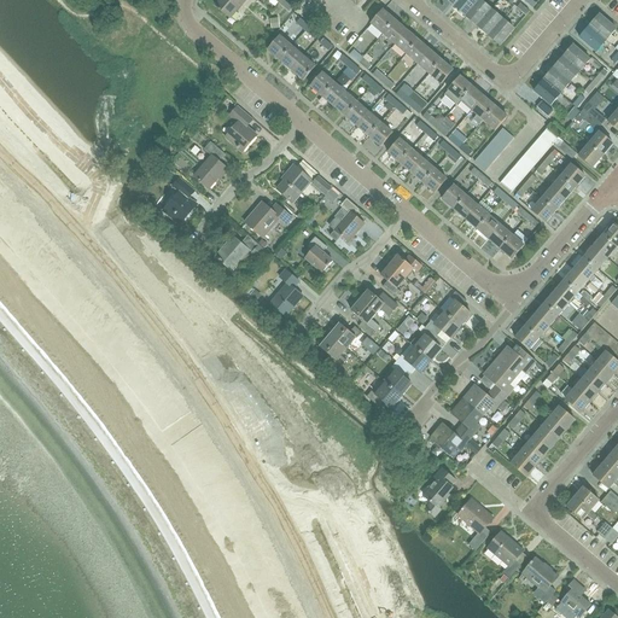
[(219,0),(215,5),(220,9),(219,10),(221,11),(221,10),(231,18),(246,0),(219,0)]
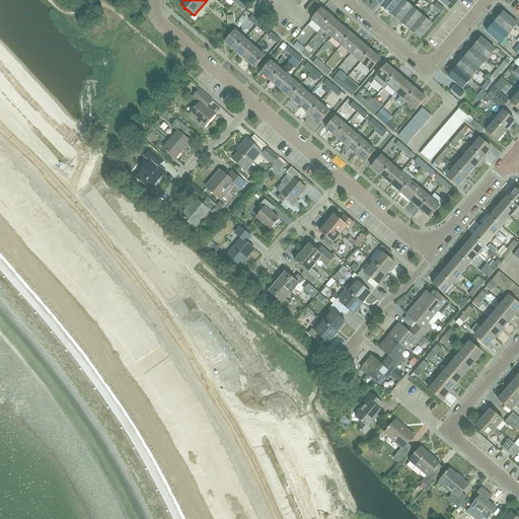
[(238,0),(231,0),(243,10),(246,6),(238,0)]
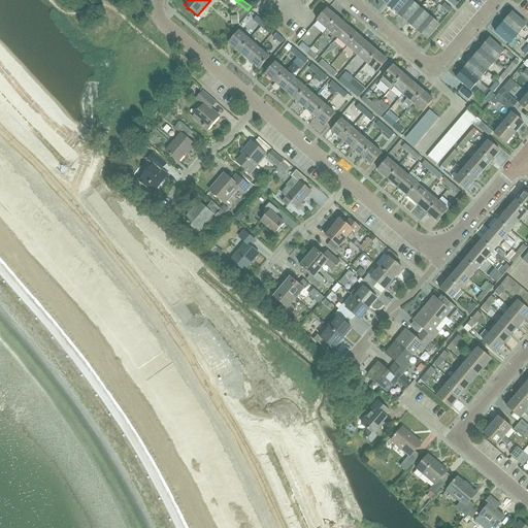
[(409,0),(393,0),(389,6),(398,14),(410,0),(409,0)]
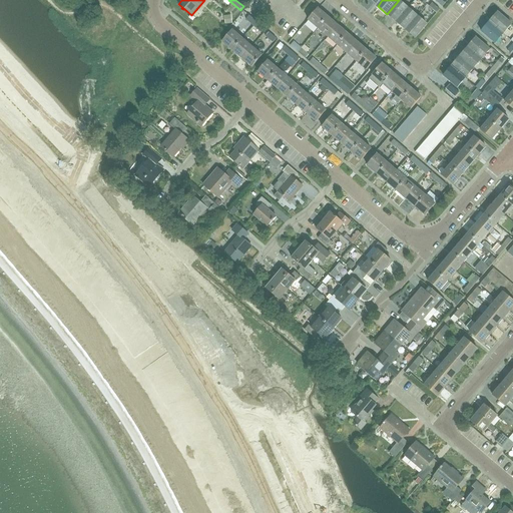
[(408,8),(399,0),(387,14),(396,22),(408,8)]
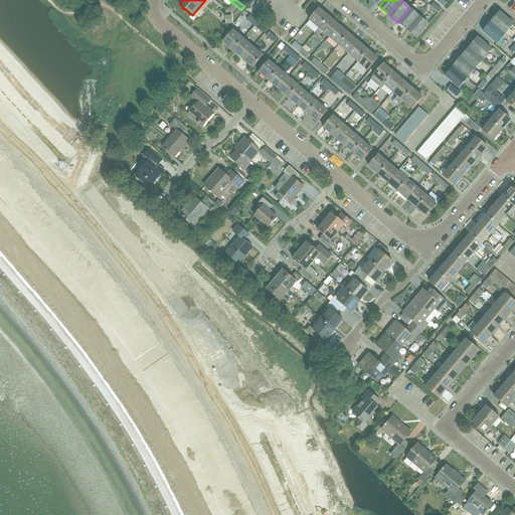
[(439,13),(442,10),(435,3),(432,7),(439,13)]
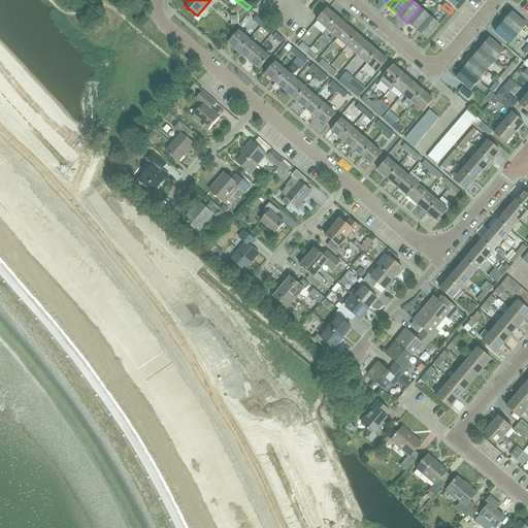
[(407,23),(418,31),(429,17),(420,8),(407,23)]
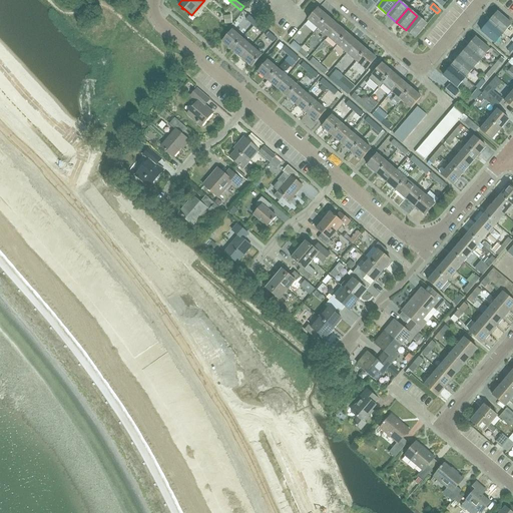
[(319,29),(328,18),(318,9),(309,20),(319,29)]
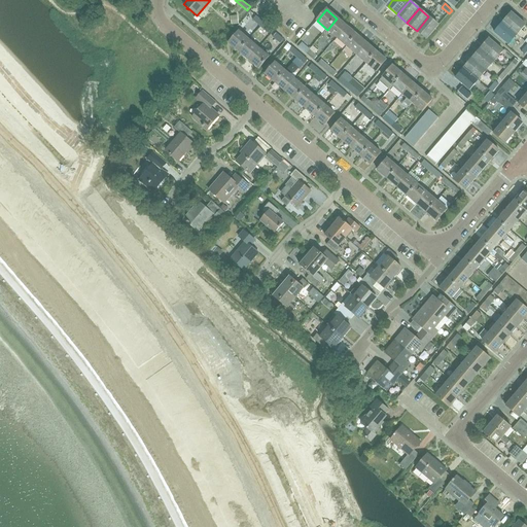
[(512,12),(502,23),(517,35),(521,38),(525,34),(521,30),(526,25),(512,12)]
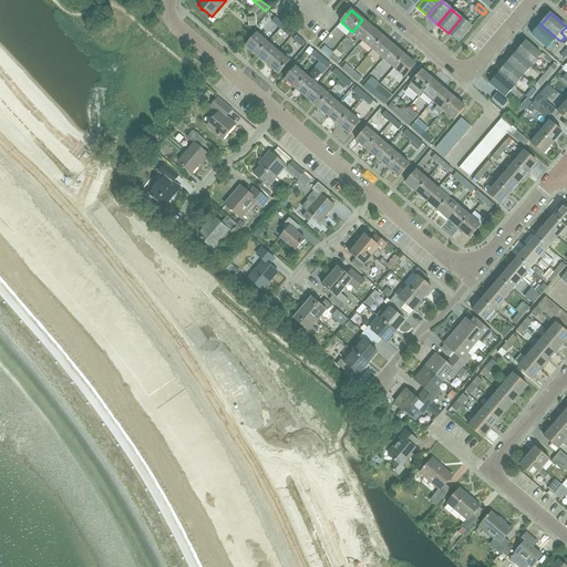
[(272,22),(281,29),(285,26),(276,18),(272,22)]
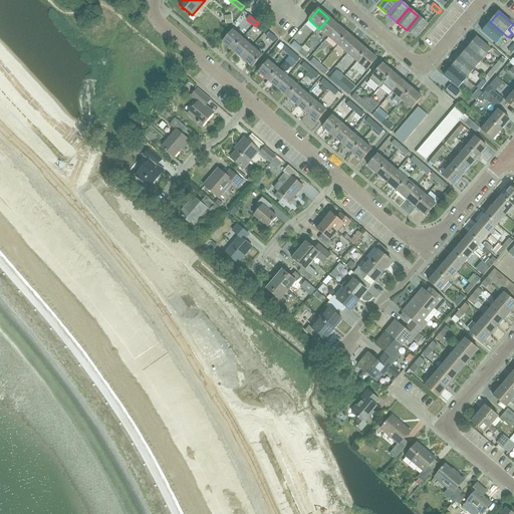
[(418,16),(407,30),(416,38),(428,25),(418,16)]
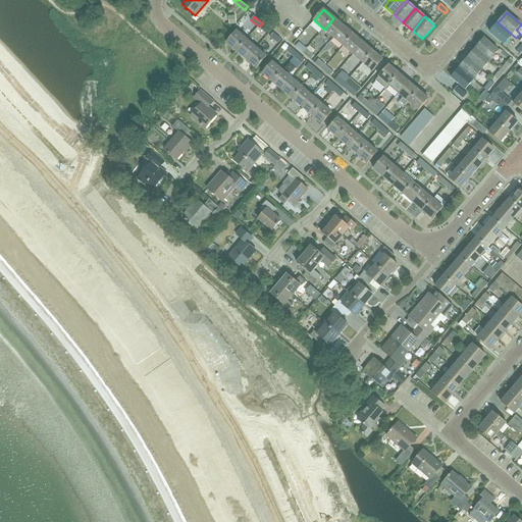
[(324,30),(333,38),(344,27),(333,18),(324,30)]
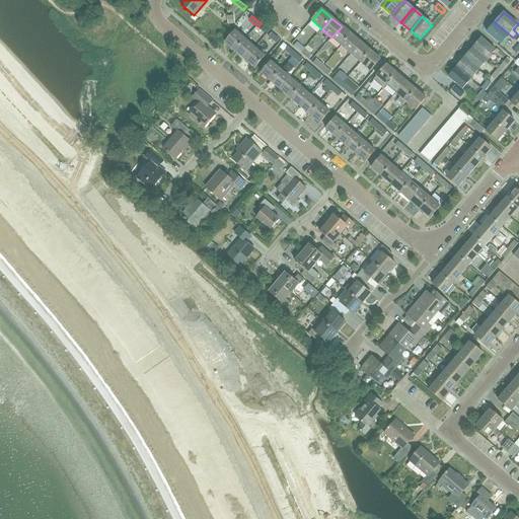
[(509,34),(495,22),(487,32),(501,45),(509,34)]
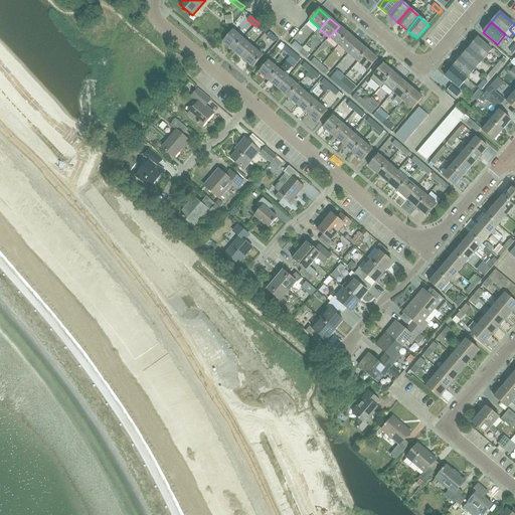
[(259,23),(255,26),(262,32),(265,29),(259,23)]
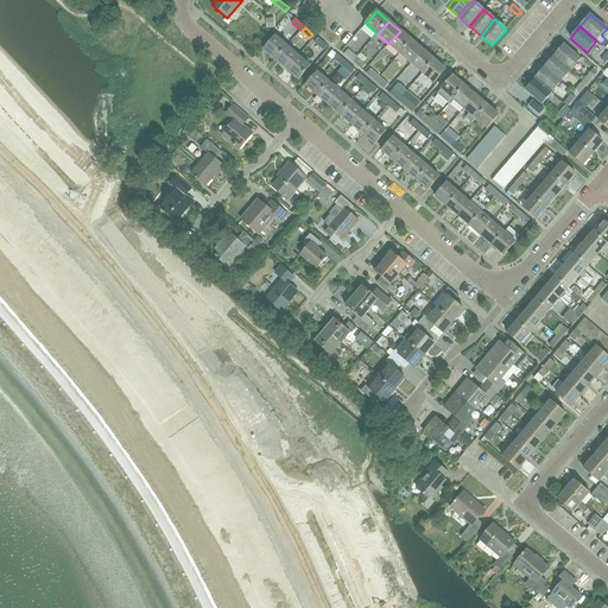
[(400,31),(388,44),(400,54),(411,40),(400,31)]
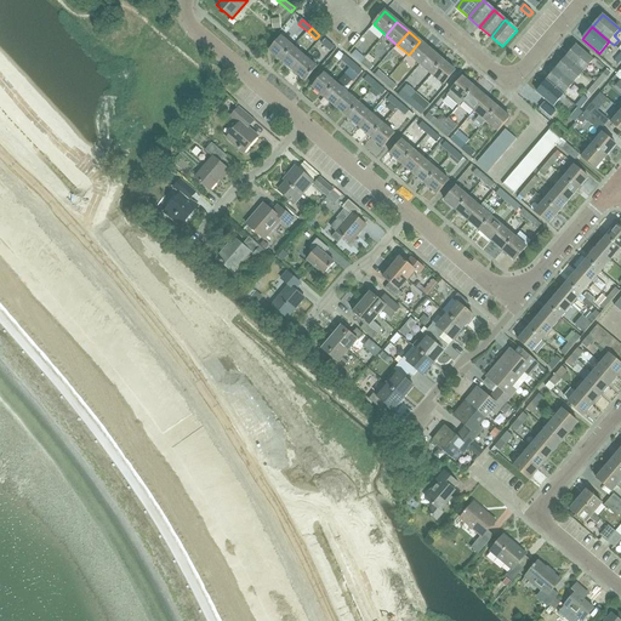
[(301,33),(295,44),(302,47),(308,36),(301,33)]
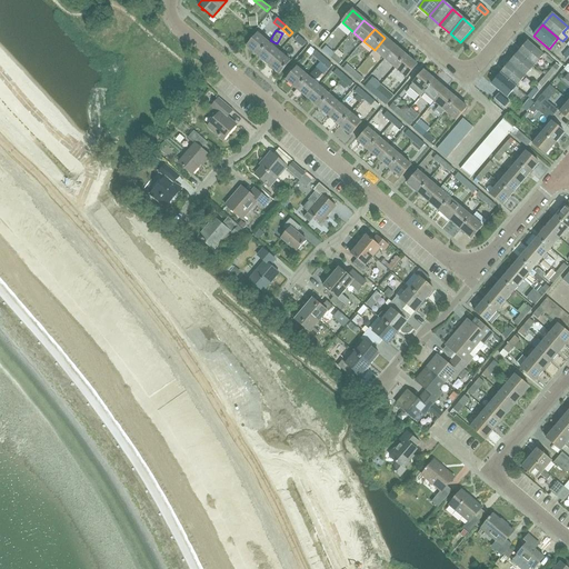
[(258,57),(269,45),(258,36),(248,48),(258,57)]
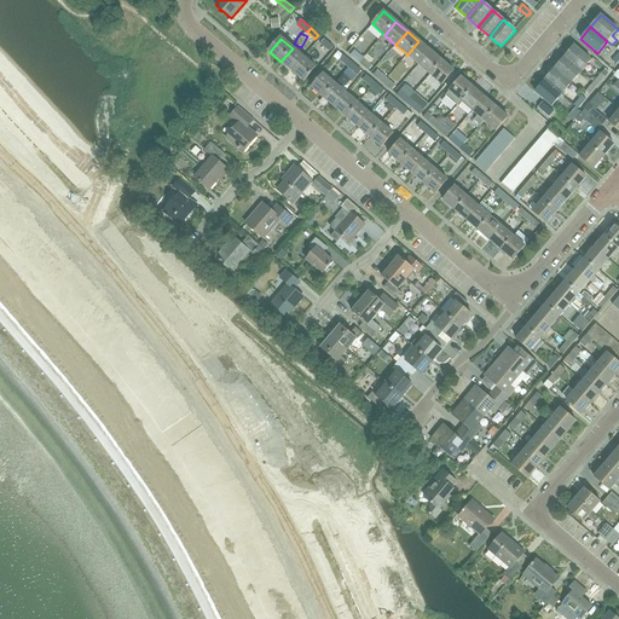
[(329,52),(333,47),(324,40),(320,44),(329,52)]
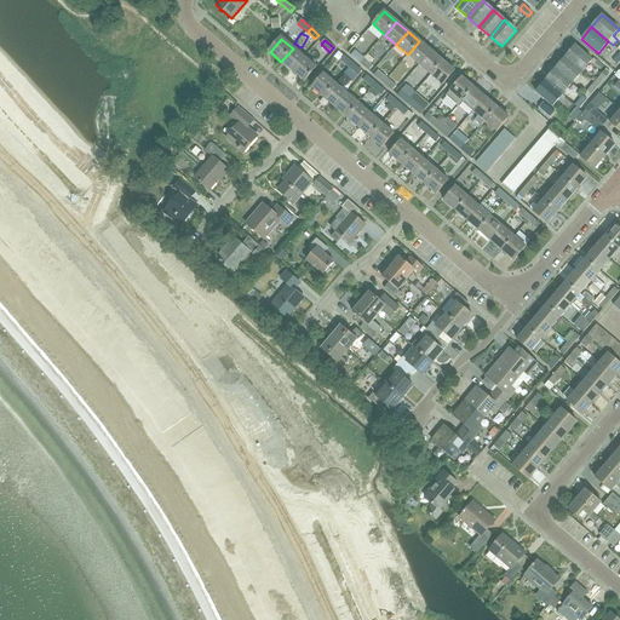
[(408,55),(419,64),(431,51),(419,41),(408,55)]
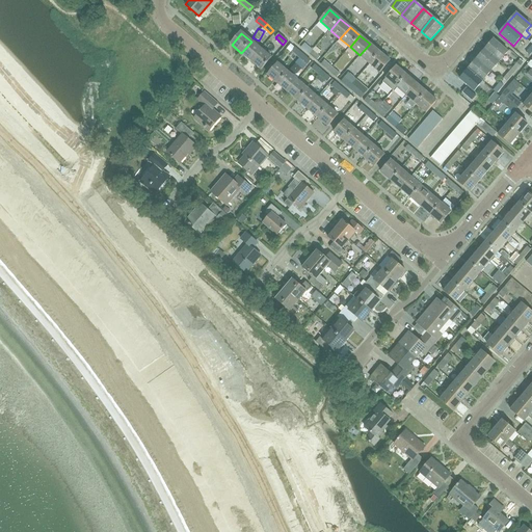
[(485,50),(499,62),(508,52),(494,40),(485,50)]
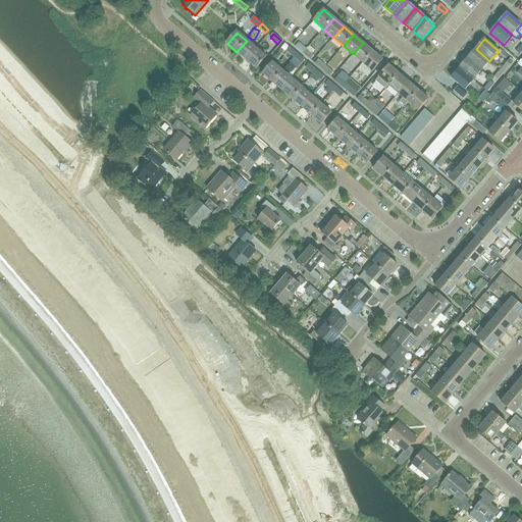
[(237,52),(247,60),(256,49),(247,41),(237,52)]
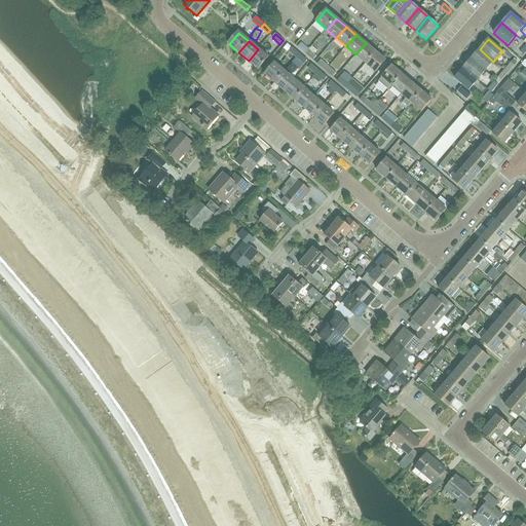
[(306,53),(309,50),(301,43),(298,47),(306,53)]
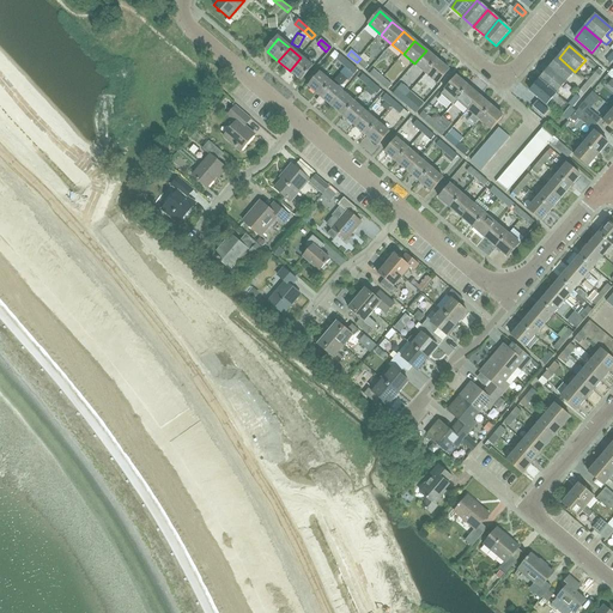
[(414,64),(426,74),(437,60),(426,50),(414,64)]
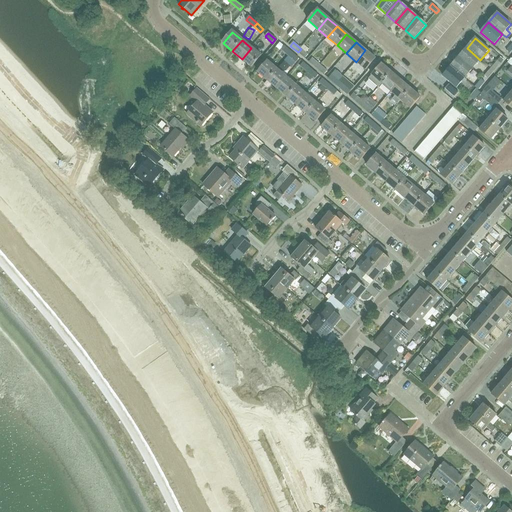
[(281,50),(289,56),(292,53),(284,46),(281,50)]
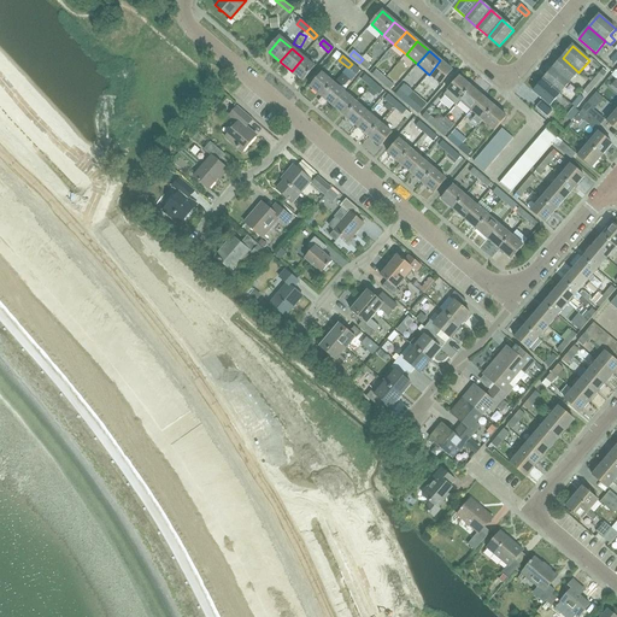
[(303,58),(292,71),(303,81),(315,68),(303,58)]
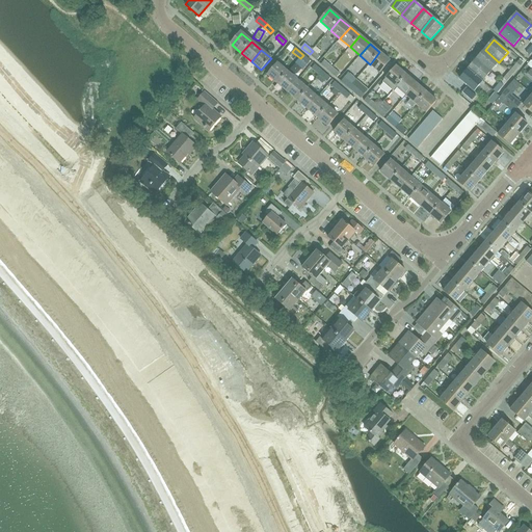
[(477,59),(490,72),(499,62),(485,50),(477,59)]
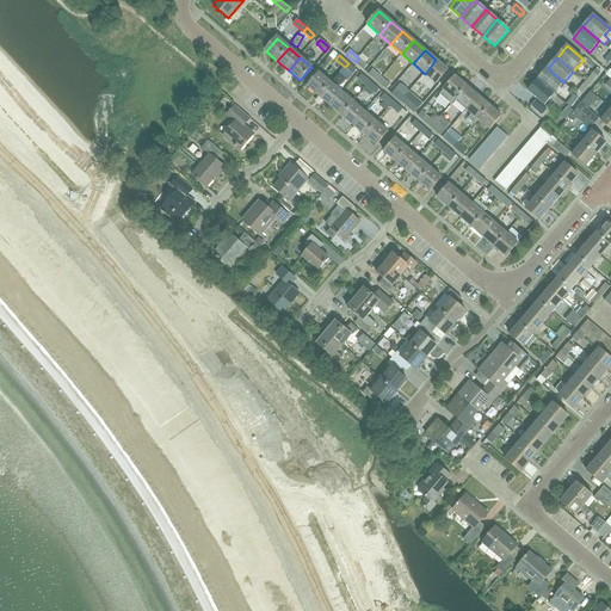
[(368,66),(359,59),(356,62),(364,71),(368,66)]
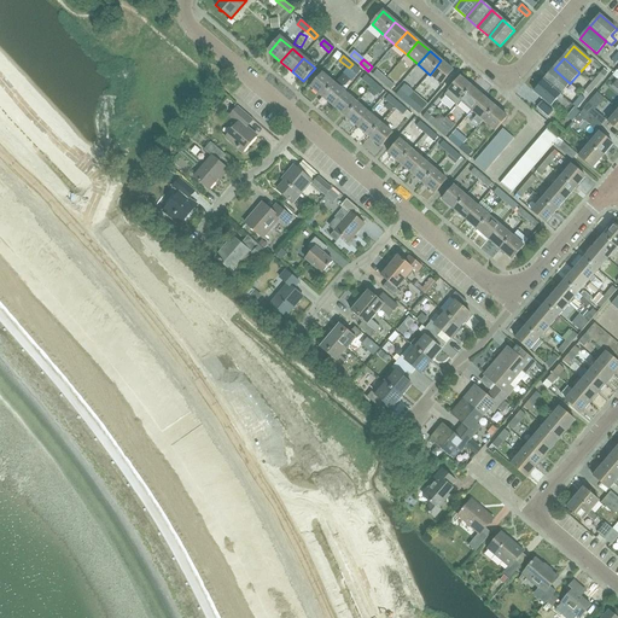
[(453,71),(441,60),(430,75),(441,85),(453,71)]
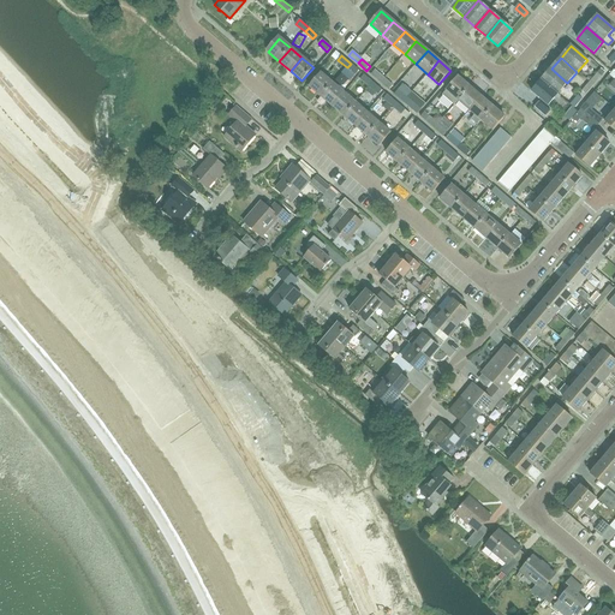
[(359,71),(351,64),(347,67),(356,76),(359,71)]
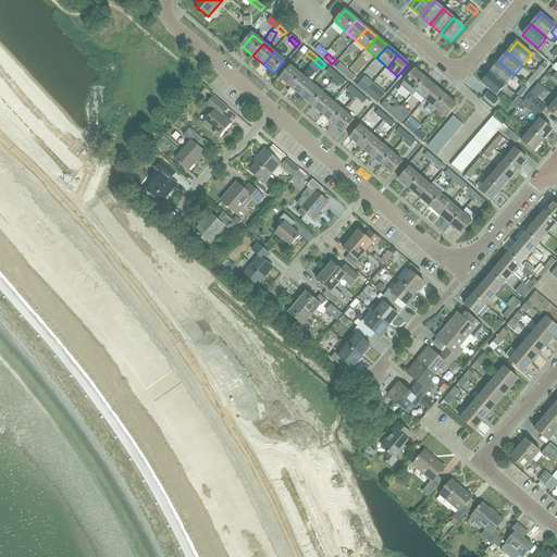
[(552,75),(556,63),(556,62),(552,60),(546,73),(552,75)]
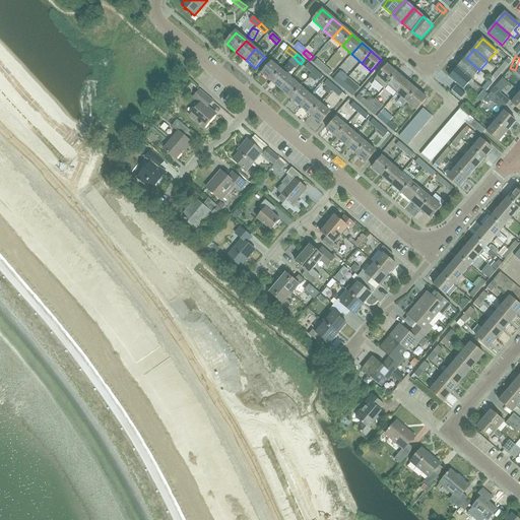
[(479,70),(466,58),(458,68),(471,79),(479,70)]
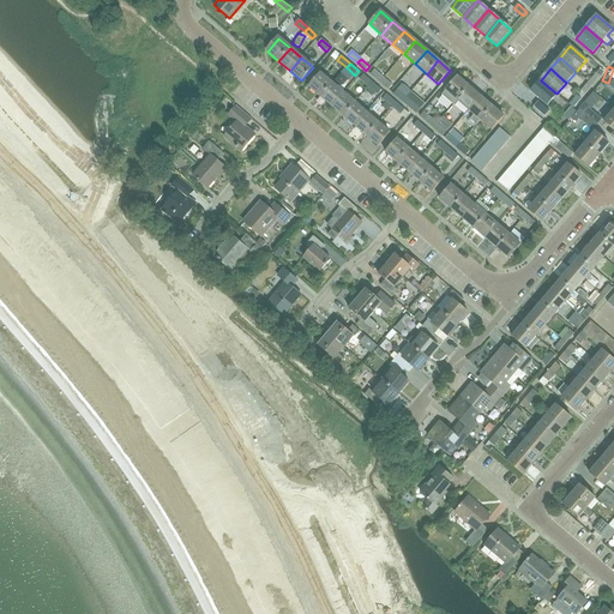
[(372,76),(380,83),(384,78),(375,71),(372,76)]
